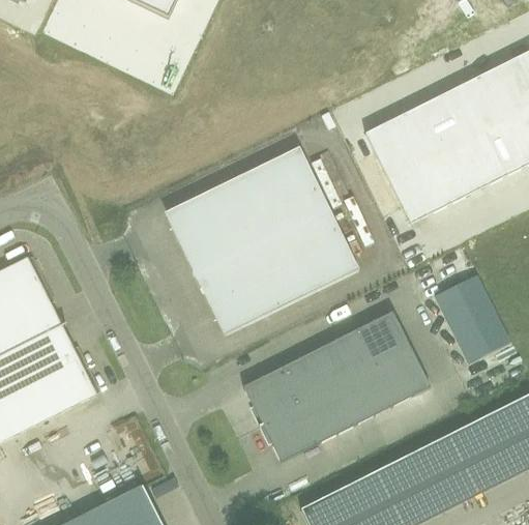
[(134,0),(169,17),(176,0),(134,0)]
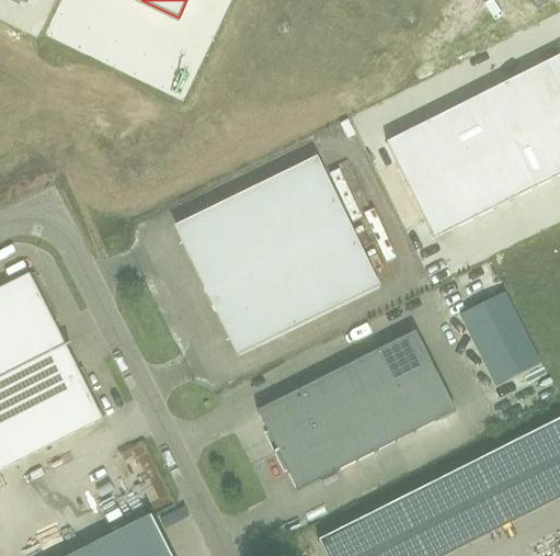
[(498,30),(510,53),(550,32),(538,9),(498,30)]
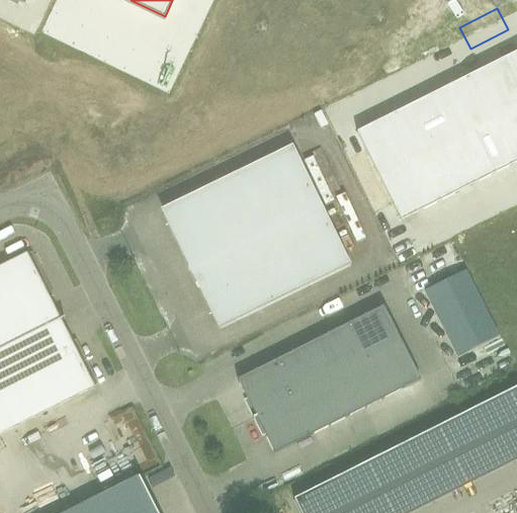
[(516,49),(357,129),(402,218),(516,159),(516,49)]
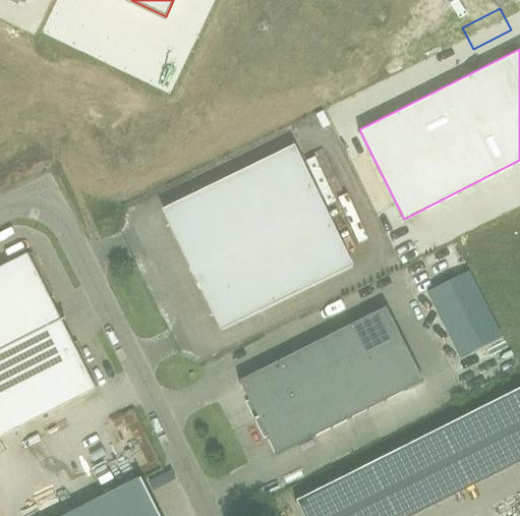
[(223,327),(227,325),(352,264),(352,263),(294,145),(294,144),(164,207),(223,327)]
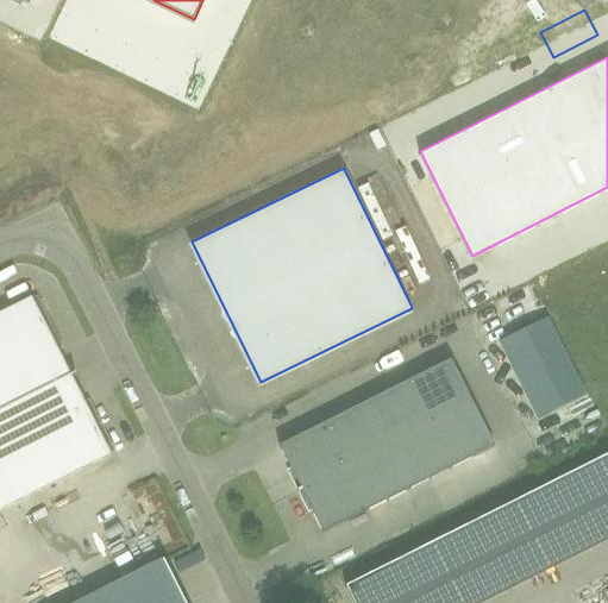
[(0,408),(70,372),(31,294),(0,308),(0,408)]
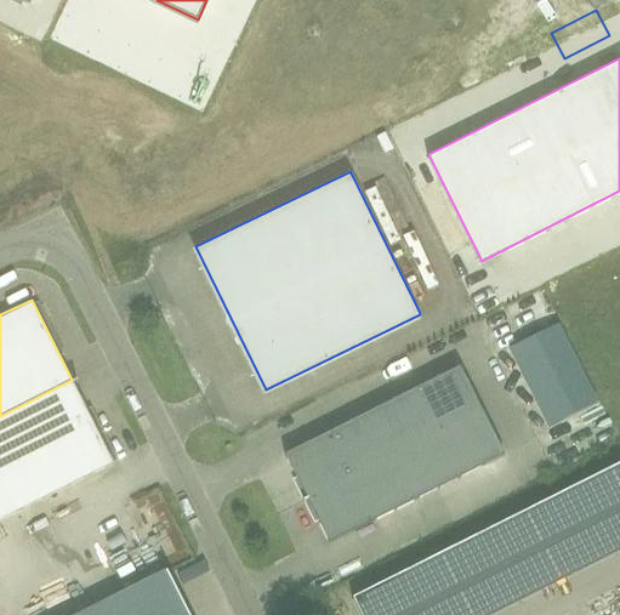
[(558,320),(510,345),(550,423),(598,399),(558,320)]
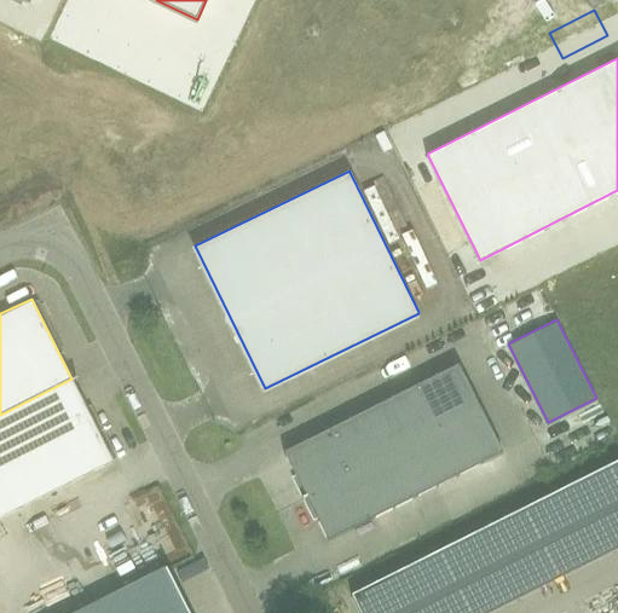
[(503,450),(458,363),(284,450),(295,472),(292,474),(313,518),(317,515),(328,538),(503,450)]
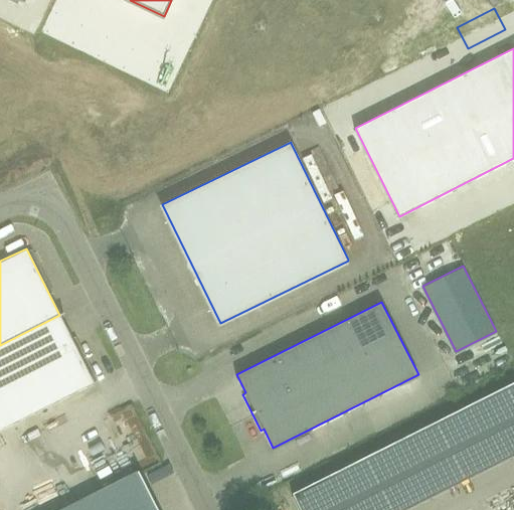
[(59,315),(0,345),(0,428),(94,380),(59,315)]
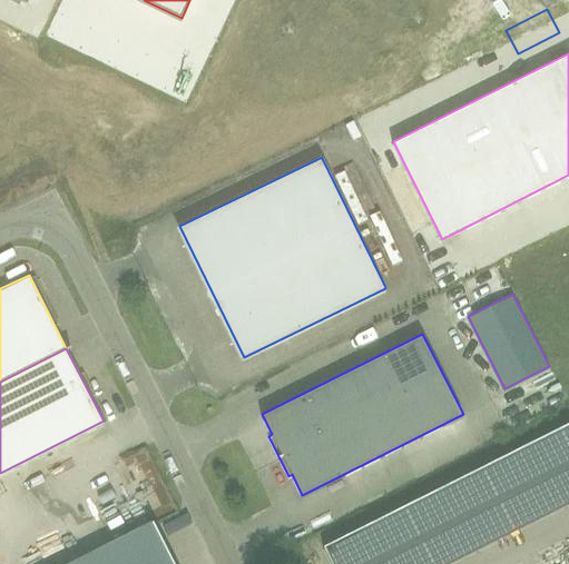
[(115,458),(102,461),(107,480),(119,477),(115,458)]
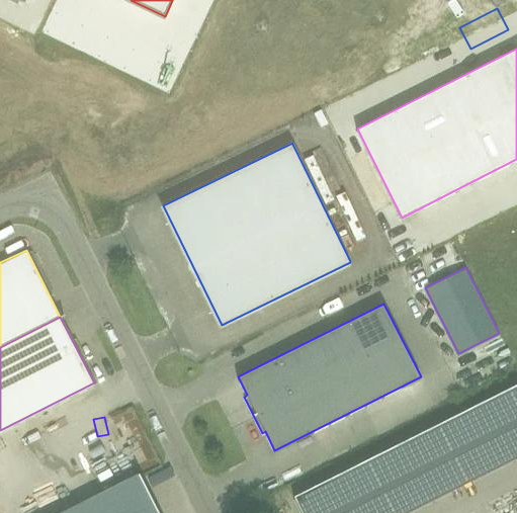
[(108,434),(118,453),(139,443),(130,424),(108,434)]
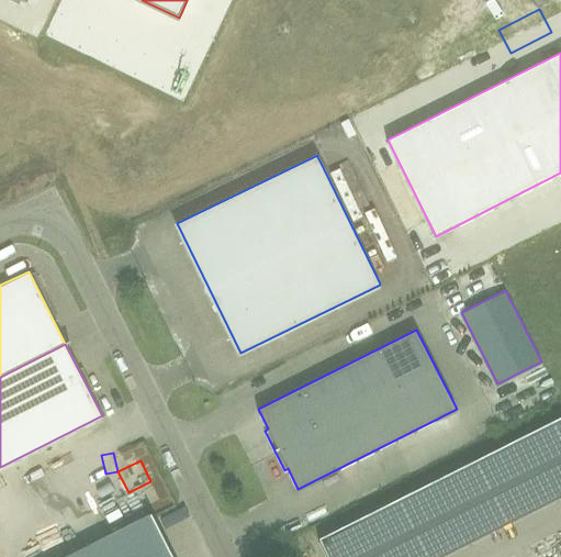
[(172,556),(152,514),(65,556),(172,556)]
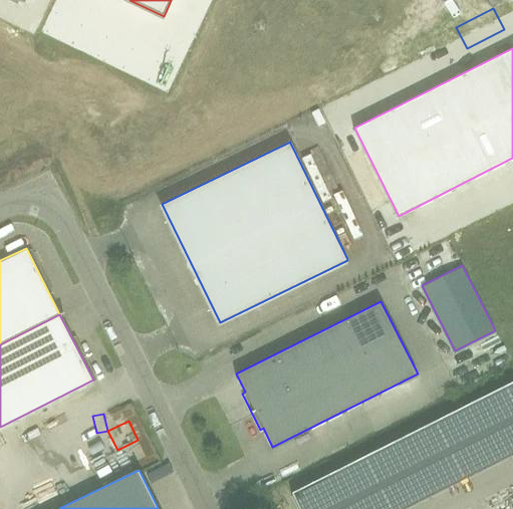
[(299,508),(349,508),(331,472),(291,492),(299,508)]
